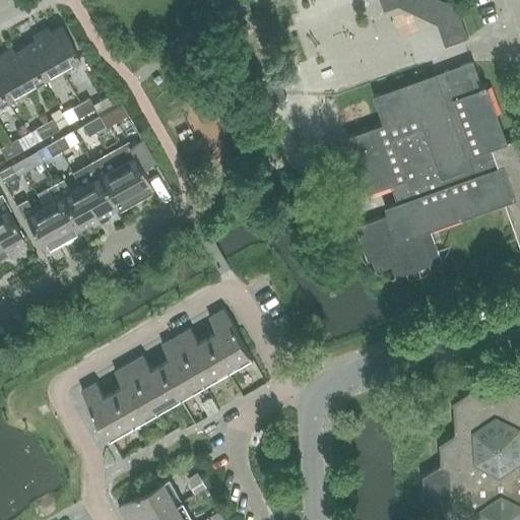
[(444,0),(380,0),(385,12),(400,7),(437,24),(445,47),(469,39),(457,6),(444,0)]
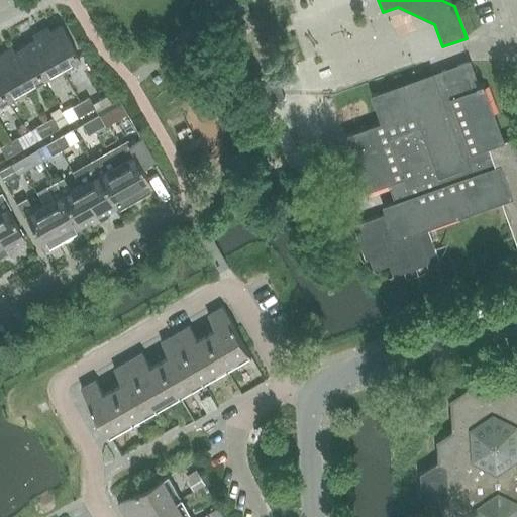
[(40,31),(61,68),(80,58),(62,25),(50,31),(48,27),(40,31)]
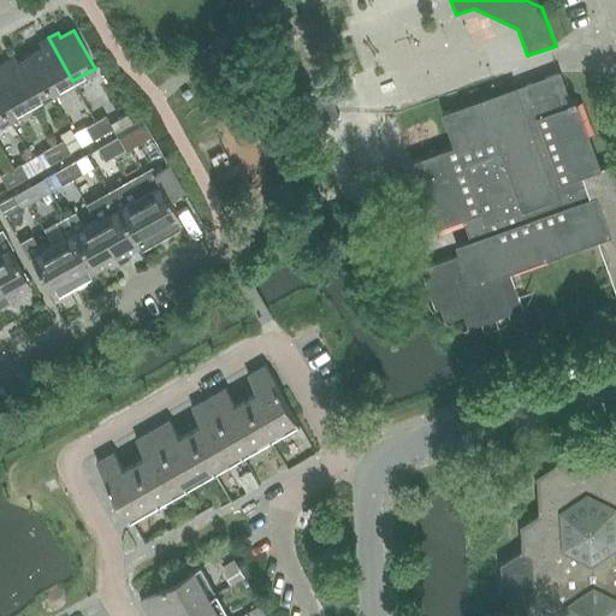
[(52,93),(72,81),(48,37),(40,42),(42,48),(30,54),(52,93)]
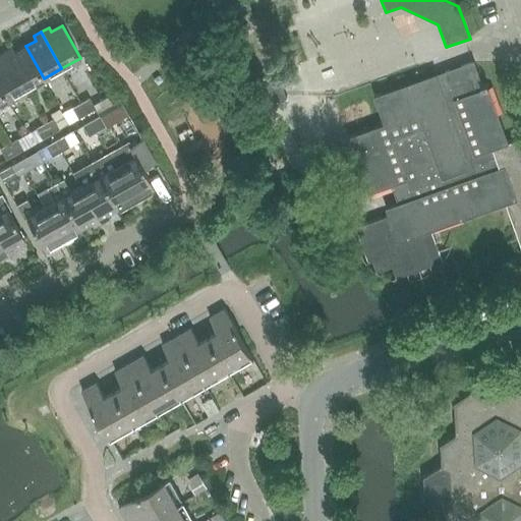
[(25,89),(44,78),(25,46),(15,52),(12,48),(5,52),(25,89)]
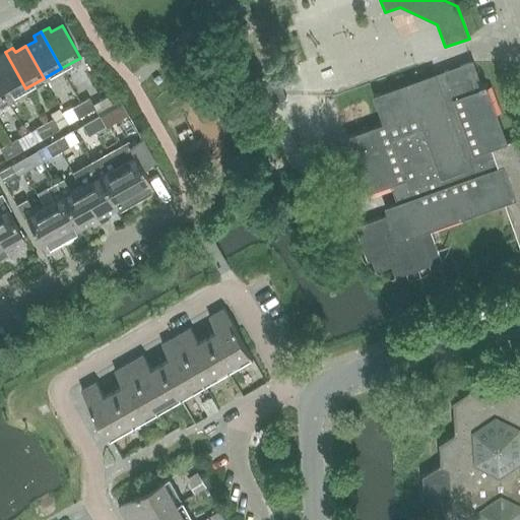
[(0,84),(7,99),(25,88),(5,52),(0,55),(0,84)]
